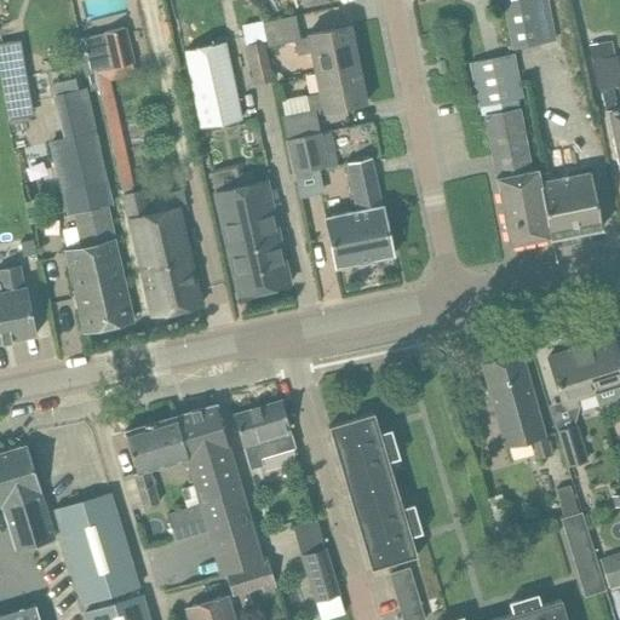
[(541,41),(535,11),(532,0),(505,0),(515,46),(541,41)]
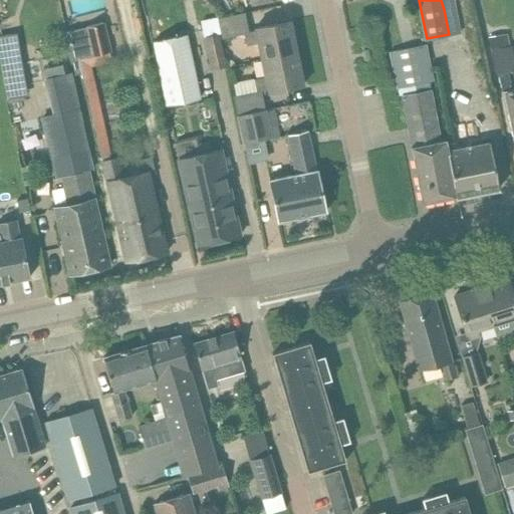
[(261,60),(296,53),(289,21),(255,28),(255,30),(249,32),(245,13),(217,18),(221,39),(244,34),(246,46),(258,43),(261,60)]
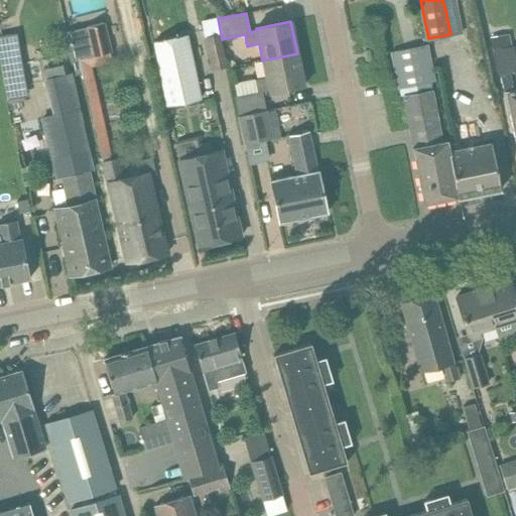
[(106,23),(85,27),(92,57),(112,52),(106,23)]
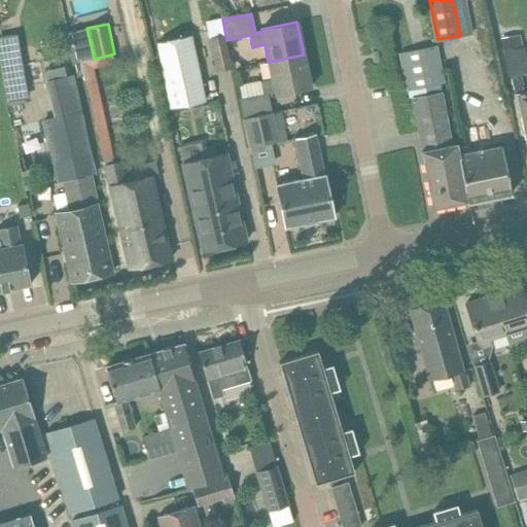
[(225,34),(209,38),(216,72),(233,68),(225,34)]
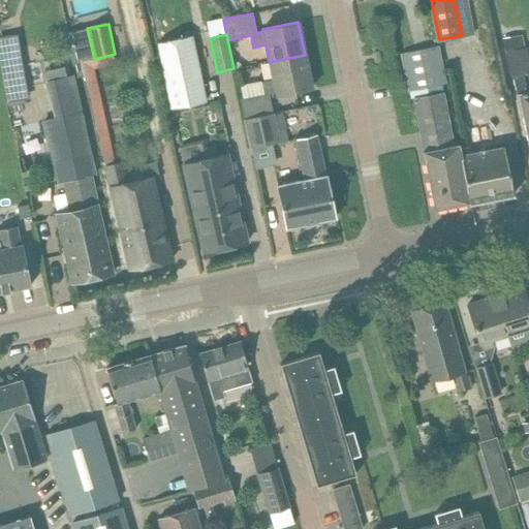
[(524,34),(502,38),(504,51),(527,47),(524,34)]
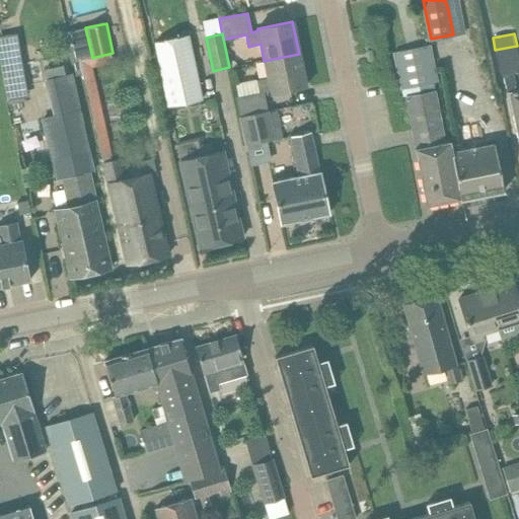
[(190,35),(153,44),(167,104),(164,104),(165,107),(204,98),(190,35)]
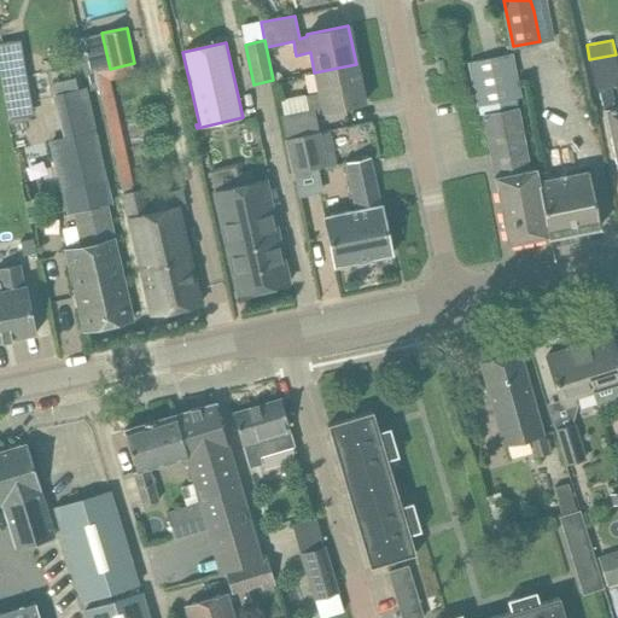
[(479,106),(516,99),(523,98),(513,54),(471,63),(479,106)]
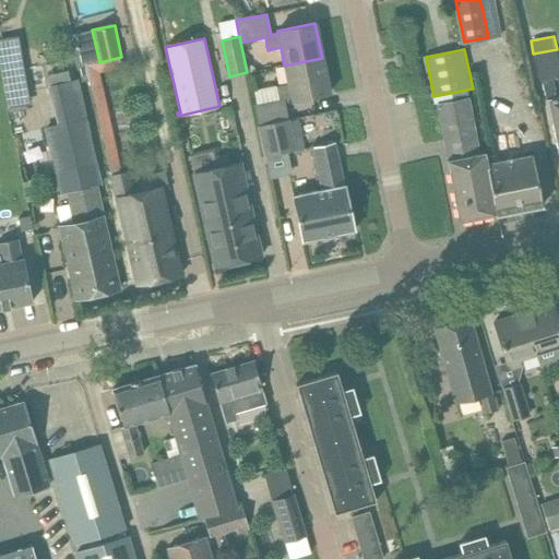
[(558,62),(557,49),(533,54),(538,81),(558,76),(558,62)]
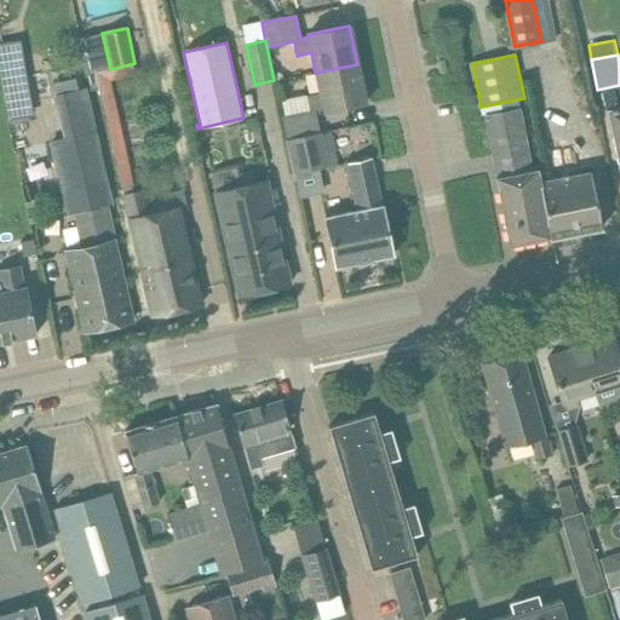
[(366,103),(357,64),(315,73),(320,93),(305,96),(309,110),(281,116),(287,141),(287,142),(322,135),(322,133),(320,133),(315,110),(323,109),(323,112),(366,103)]
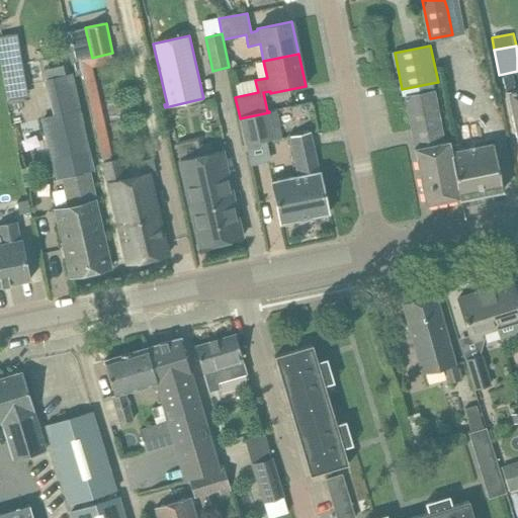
[(434,91),(432,83),(402,89),(404,97),(405,96),(415,148),(414,148),(425,205),(460,198),(451,153),(450,144),(444,145),(434,91)]
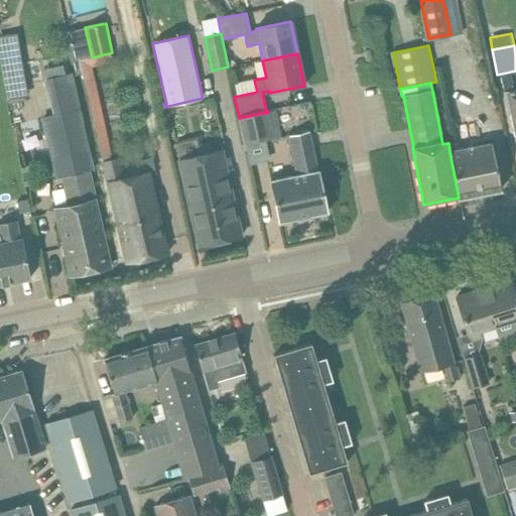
[(515,90),(504,93),(515,146),(515,90)]
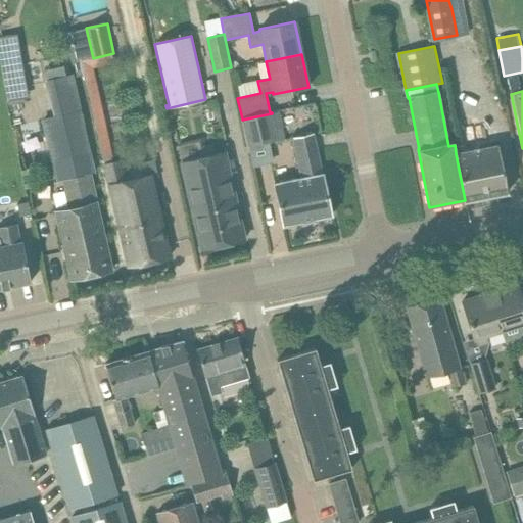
[(81,111),(43,120),(53,161),(59,159),(70,208),(96,203),(89,175),(95,174),(81,111)]
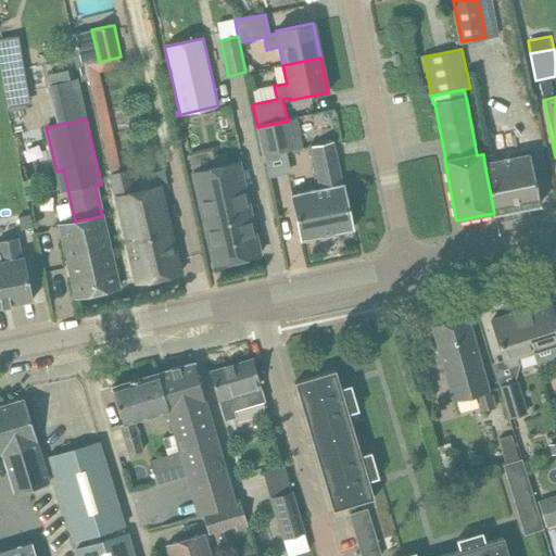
[(295,148),(289,121),(257,127),(263,154),(295,148)]
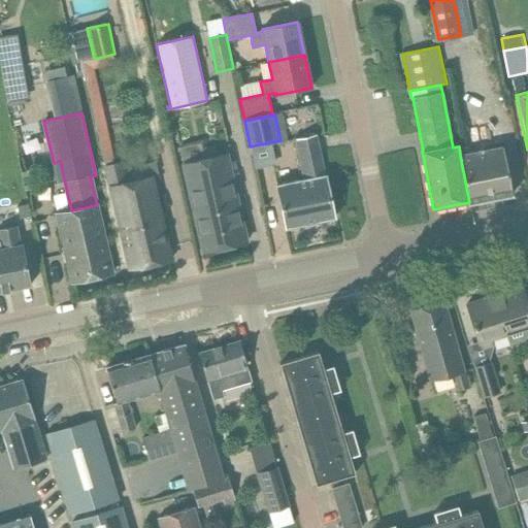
[(301,180),(309,223),(334,218),(316,134),(296,139),(305,179),(301,180)]
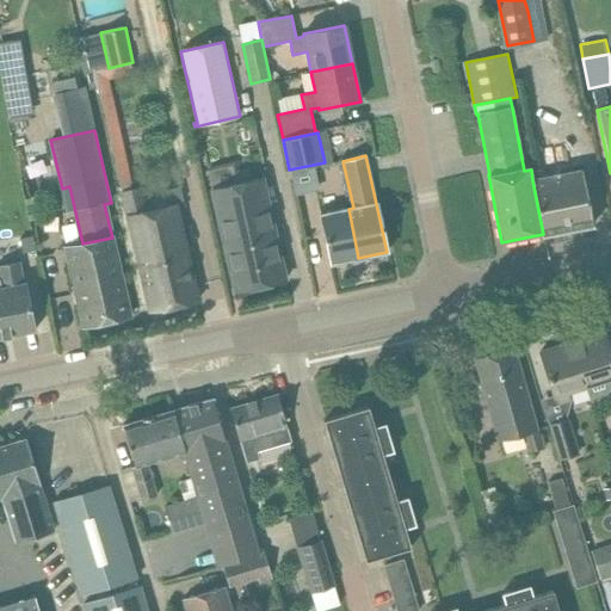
[(582,172),(532,180),(543,234),(593,226),(582,172)]
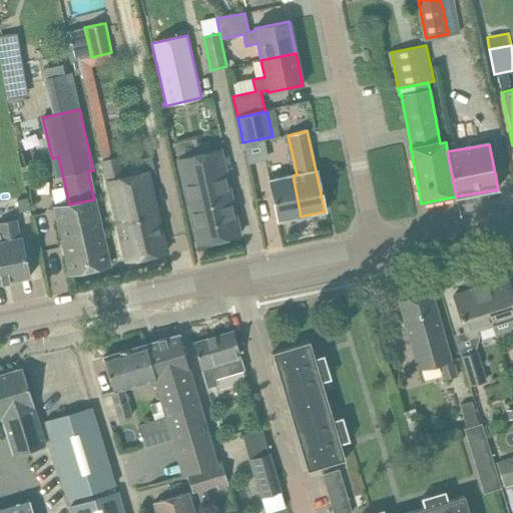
[(201,155),(178,160),(193,225),(197,244),(239,235),(234,215),(220,150),(201,155)]
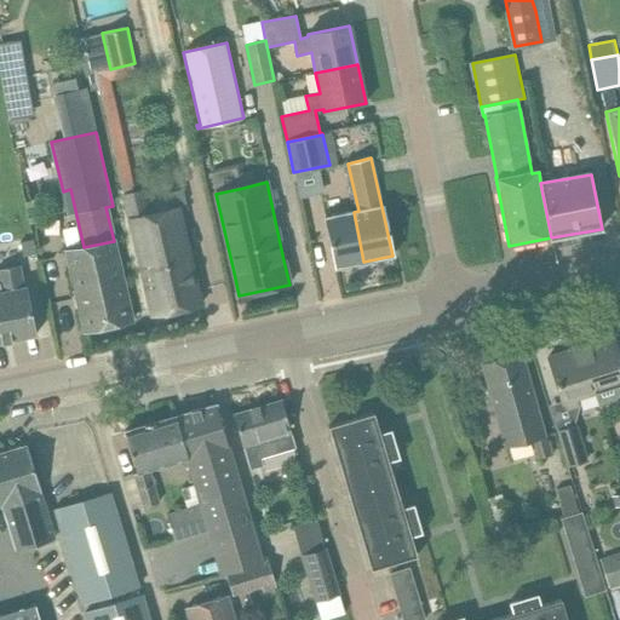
[(178,210),(151,216),(144,189),(122,194),(151,316),(201,304),(178,210)]
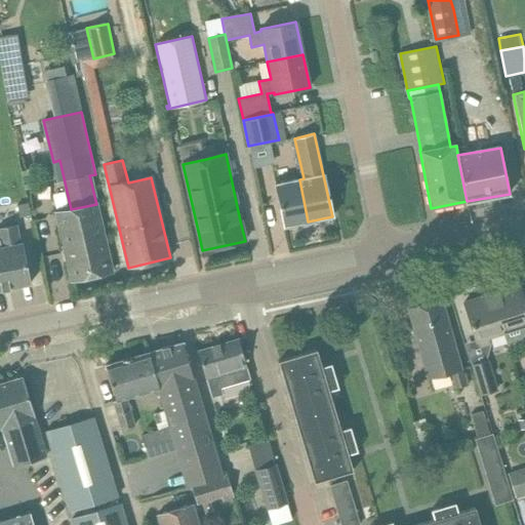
[(283,227),(308,221),(299,179),(275,185),(283,227)]
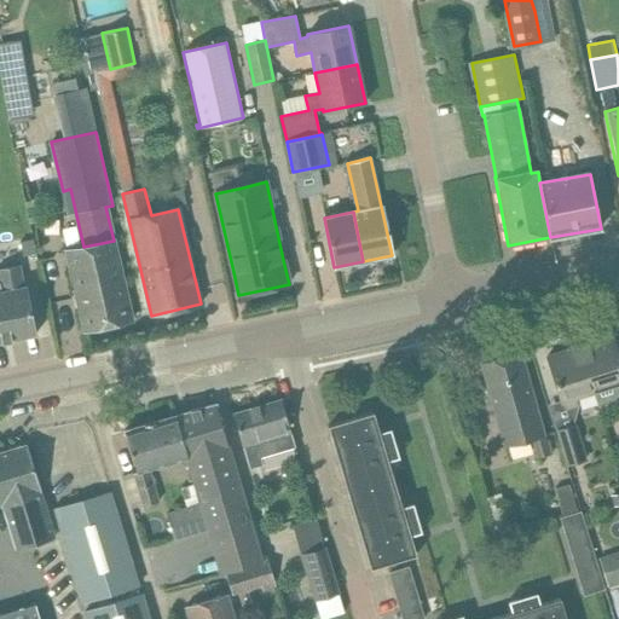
[(32,239),(19,242),(23,256),(35,254),(32,239)]
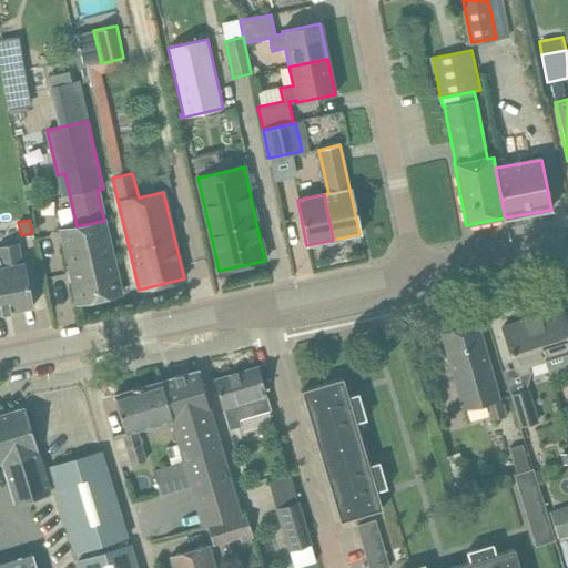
[(121,294),(104,221),(77,226),(60,230),(78,304),(121,294)]
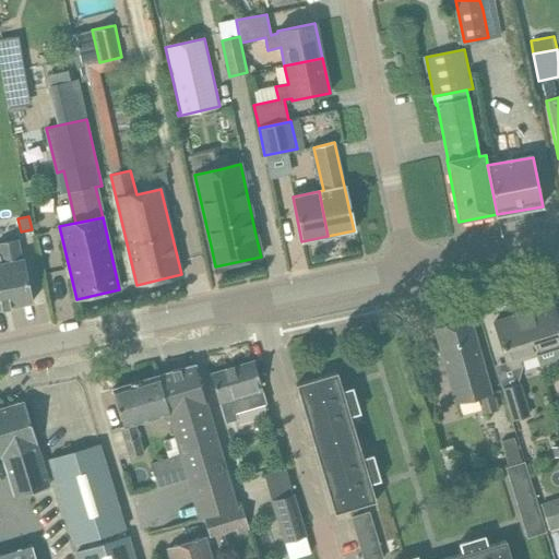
[(0,308),(6,308),(32,302),(27,281),(20,241),(0,245),(0,308)]
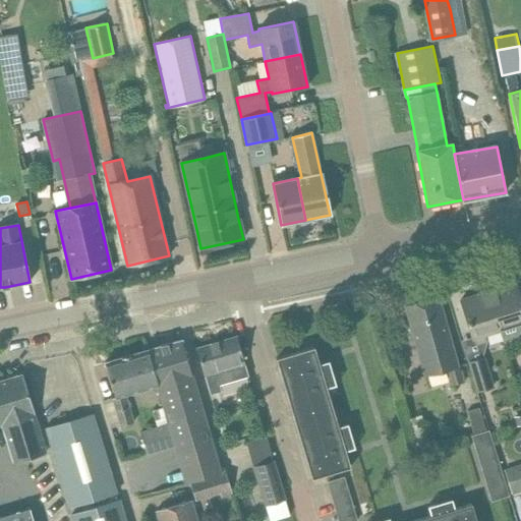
[(515,283),(486,292),(498,329),(502,343),(519,337),(520,336),(520,302),(515,283)]
